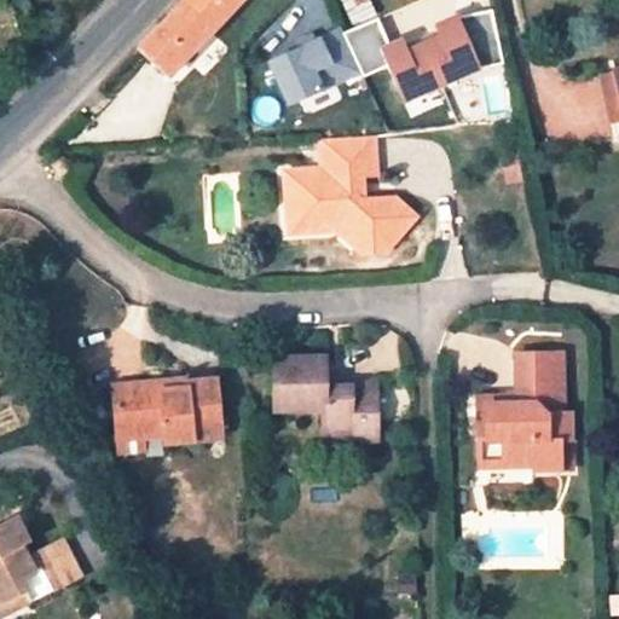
[(157,90),(200,129),(231,96),(190,55),(241,0),(186,0),(148,40),(140,47),(169,77),(157,90)]
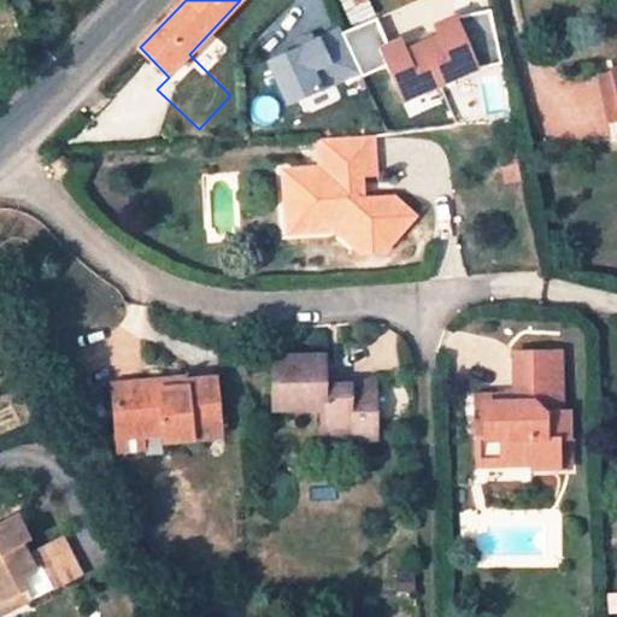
[(342,0),(354,27),(376,18),(376,17),(369,0),(342,0)]
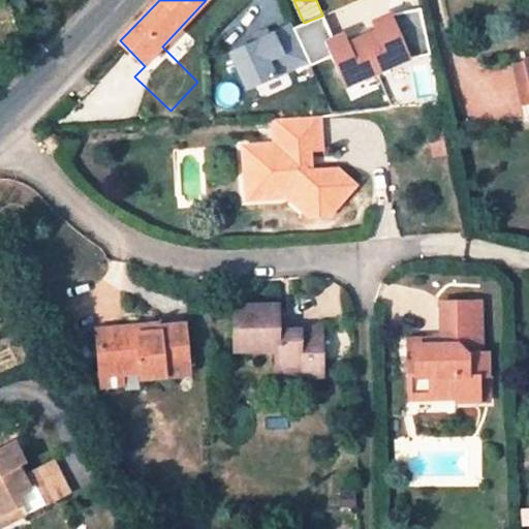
[(377,31),(362,37),(375,70),(409,54),(430,56),(421,9),(390,14),(373,22),(377,31)]
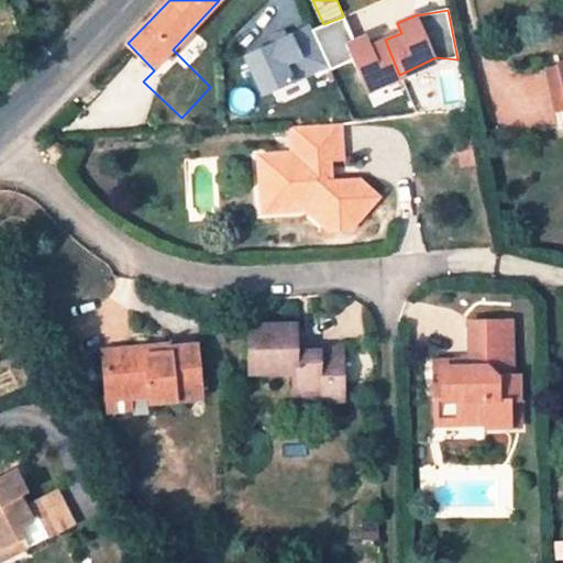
[(323,24),(311,30),(331,69),(353,58),(368,90),(399,75),(385,40),(368,47),(364,37),(354,42),(343,17),(323,24)]
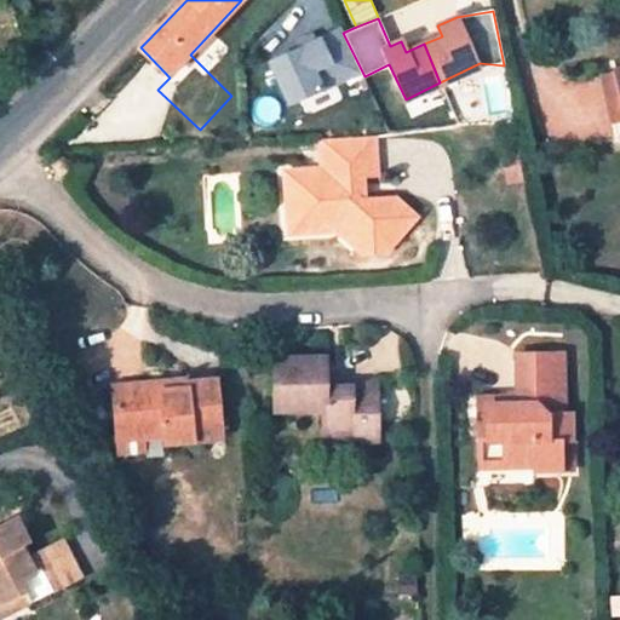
[(367,204),(351,193),(350,182),(374,181),(372,142),(323,144),(322,173),(298,173),(299,195),(287,196),(290,227),(303,227),(317,236),(339,237),(368,259),(383,258),(413,217),(392,204),(367,204)]
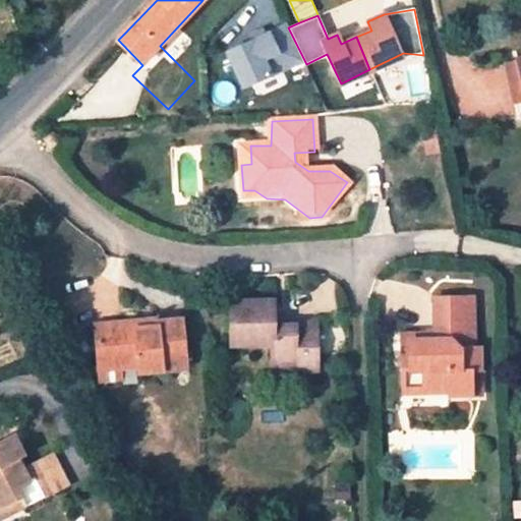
[(49,150),(59,143),(53,131),(43,137),(48,147),(49,150)]
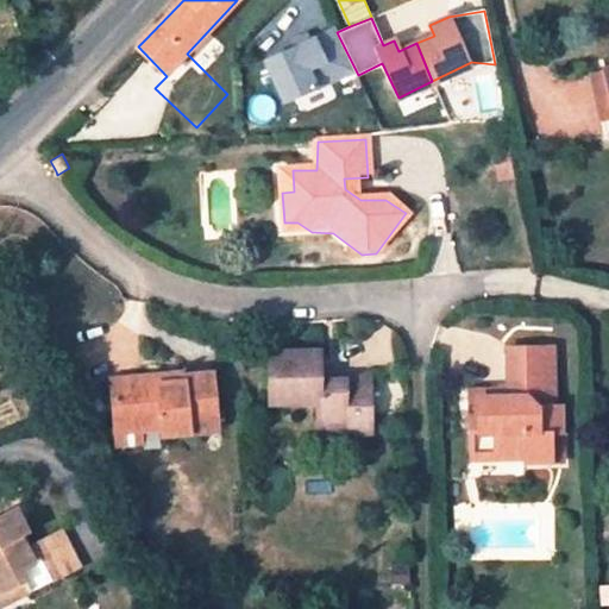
[(280,170),(282,193),(294,192),(293,170),(280,170)]
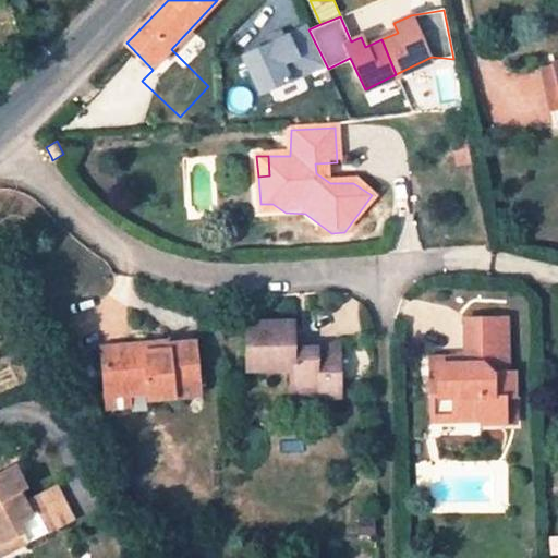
[(262,215),(286,213),(273,204),(261,204),(262,215)]
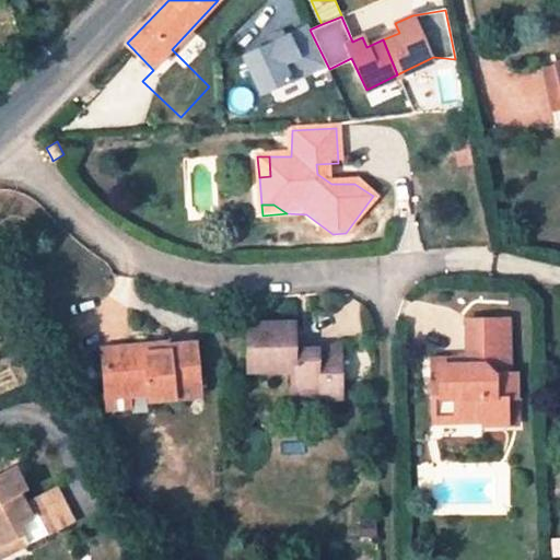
[(330,334),(370,335),(371,307),(330,306),(330,334)]
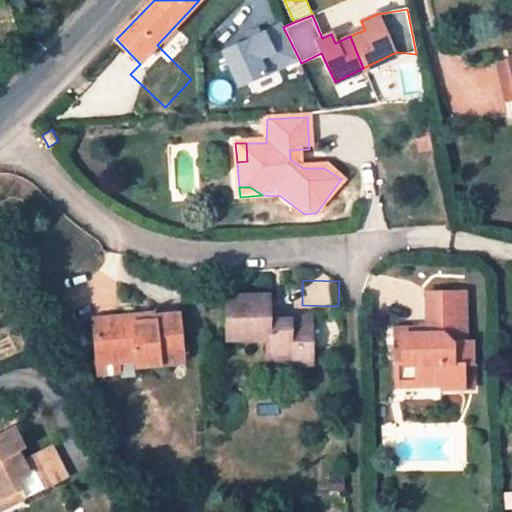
[(395,330),(396,365),(415,365),(415,387),(442,386),(442,390),(463,389),(463,365),(472,364),(472,342),(465,343),(465,294),(427,294),(428,329),(428,336),(418,336),(417,329),(395,330)]
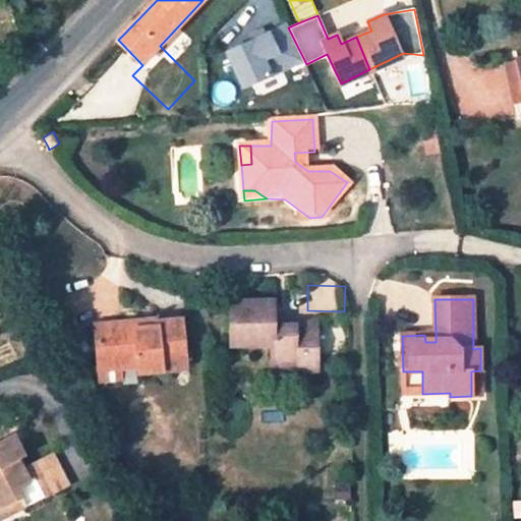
[(231,303),(231,346),(272,346),(272,362),(298,361),(298,370),(317,369),(317,325),(274,325),(273,304),(231,303)]
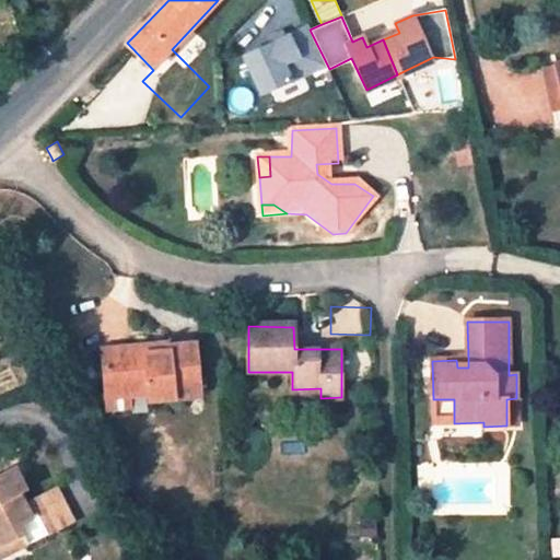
[(170,346),(170,342),(154,345),(155,353),(170,352),(170,346)]
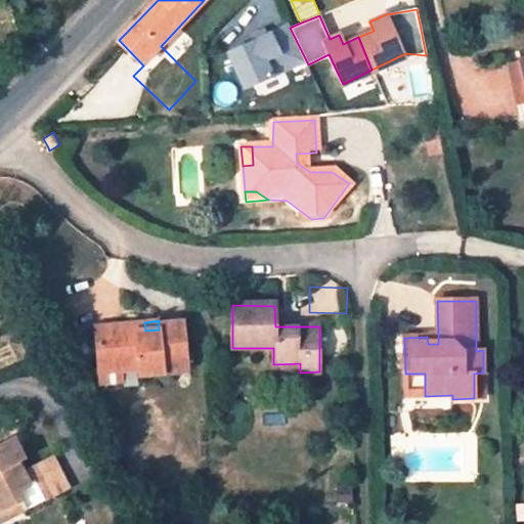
[(94,325),(98,370),(119,369),(120,372),(140,370),(140,376),(188,372),(183,322),(159,323),(159,330),(145,331),(144,322),(94,325)]
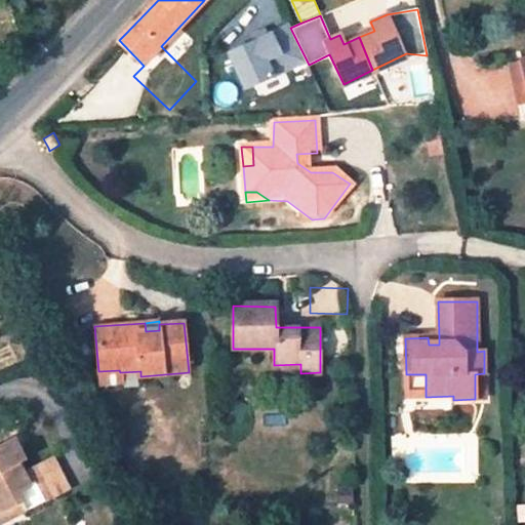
[(274,365),(274,373),(300,373),(300,364),(274,365)]
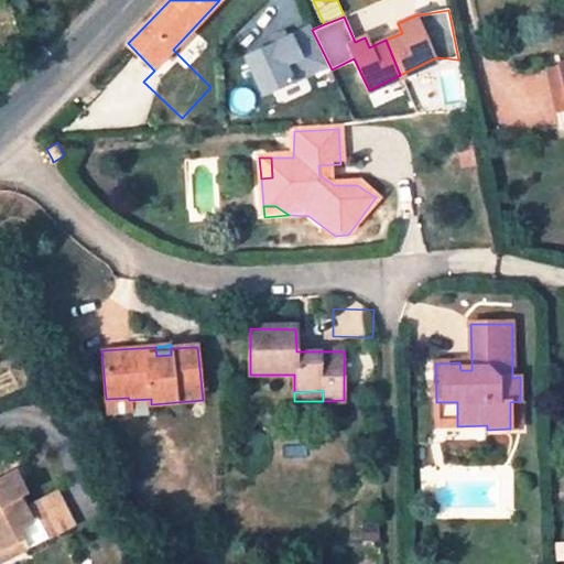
[(106,399),(107,413),(130,412),(129,400),(128,398),(106,399)]
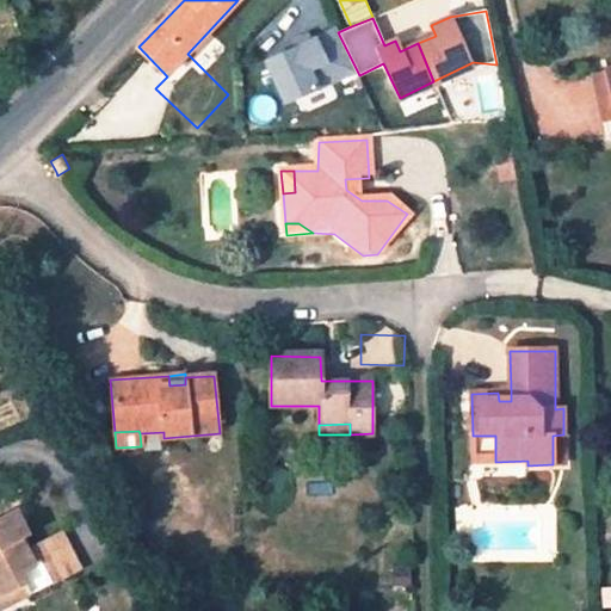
[(473,436),(473,461),(495,462),(495,436),(473,436)]
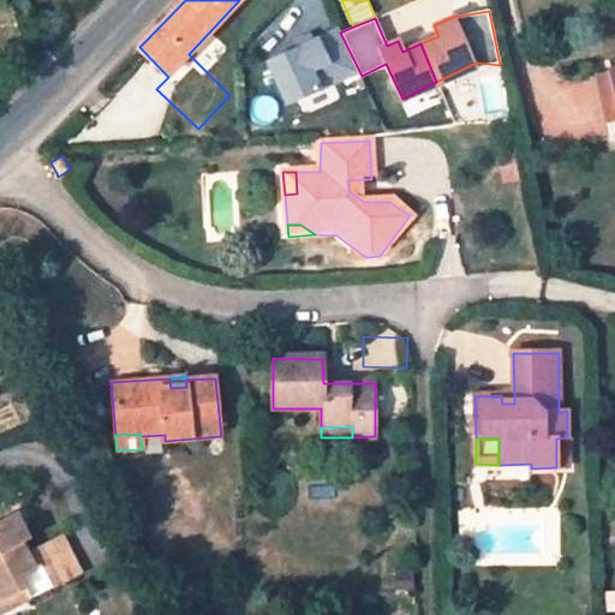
[(18,514),(0,523),(0,598),(29,585),(34,595),(81,572),(63,536),(27,554),(21,541),(29,536),(18,514)]
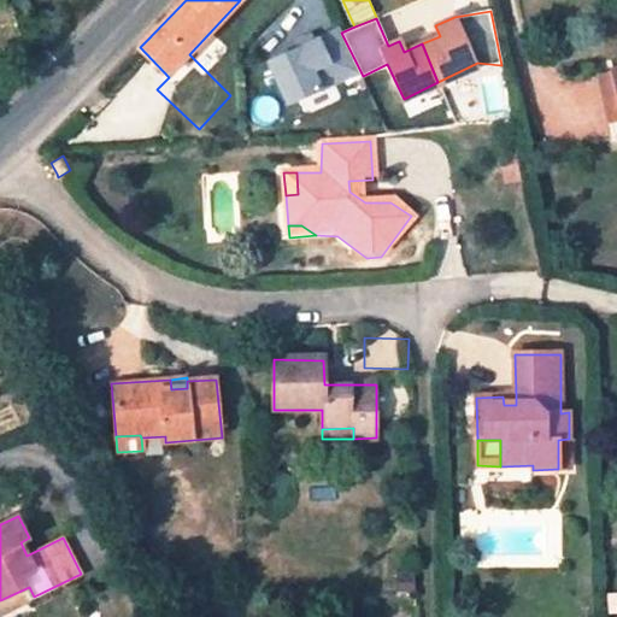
[(0,600),(0,613),(34,597),(29,587),(0,600)]
